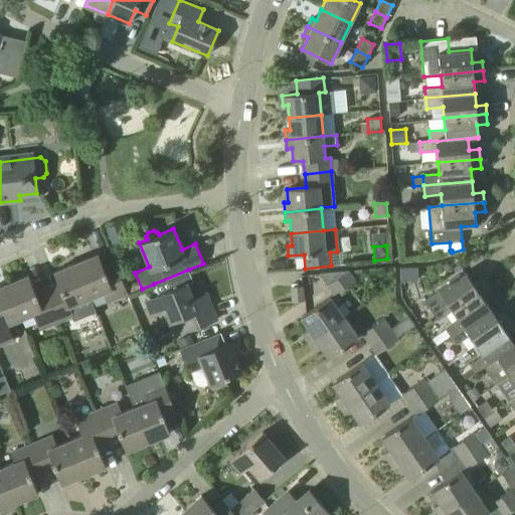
[(76,263),(91,298),(103,293),(107,303),(128,294),(115,262),(103,267),(98,253),(76,263)]
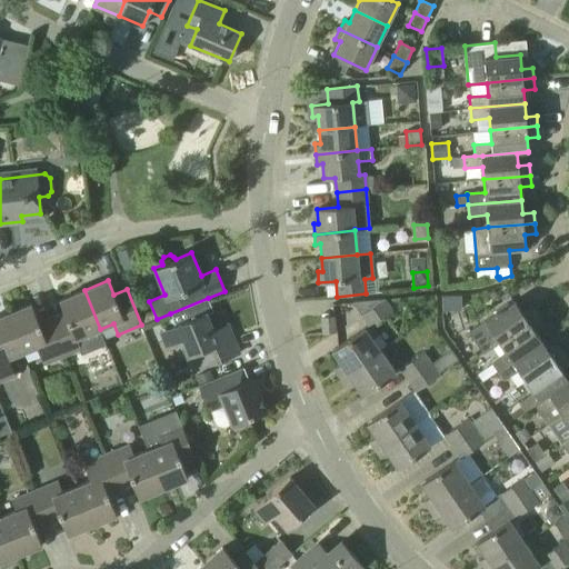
[(86,335),(100,329),(85,290),(60,300),(65,311),(51,316),(67,355),(90,346),(86,335)]
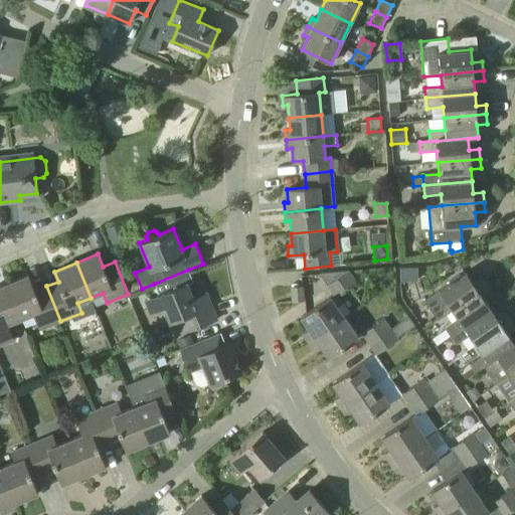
[(154,284),(158,294),(143,300),(150,317),(165,311),(170,323),(179,320),(184,333),(217,320),(211,304),(206,293),(193,299),(187,285),(193,282),(188,270),(154,284)]
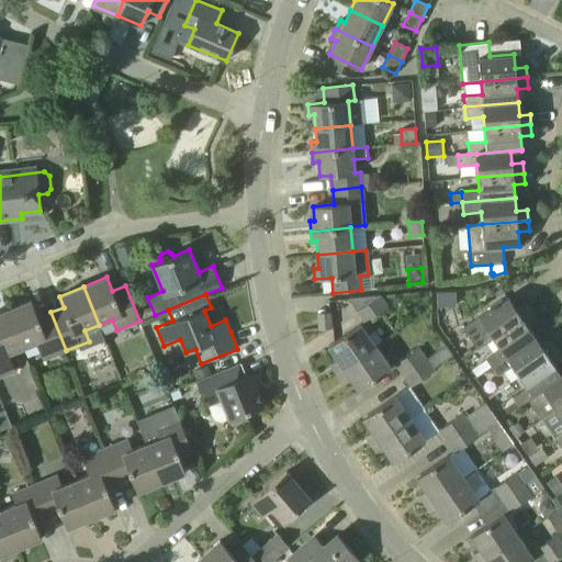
[(448,308),(452,302),(452,294),(438,294),(438,308),(448,308)]
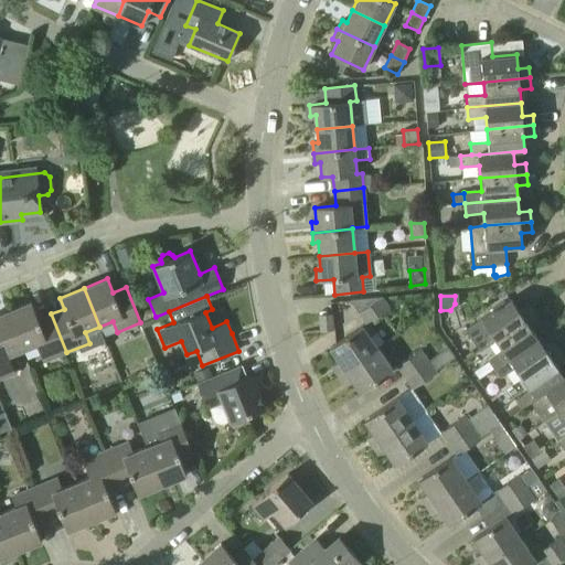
[(382,297),(350,300),(368,324),(390,309),(382,297)]
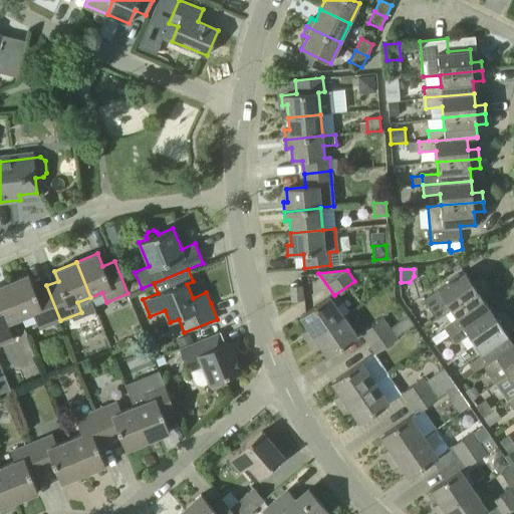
[(436,318),(449,309),(485,284),(480,276),(472,282),(465,271),(423,301),(436,318)]
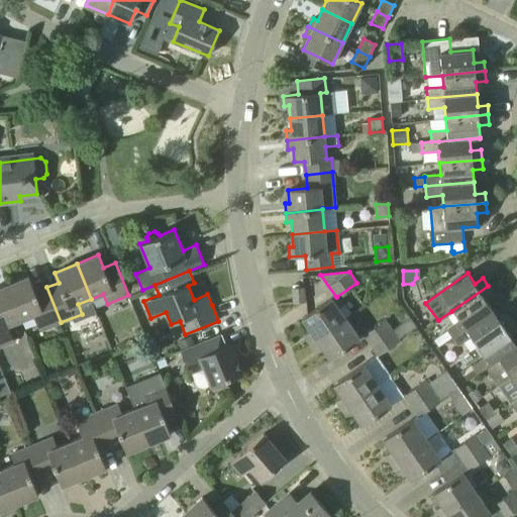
[(61,322),(46,287),(34,292),(28,277),(6,285),(20,320),(33,315),(40,331),(61,322)]
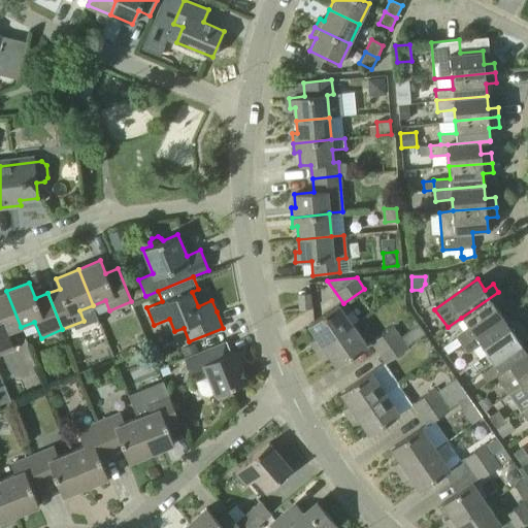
[(8,332),(21,327),(6,291),(0,293),(0,354),(14,349),(8,332)]
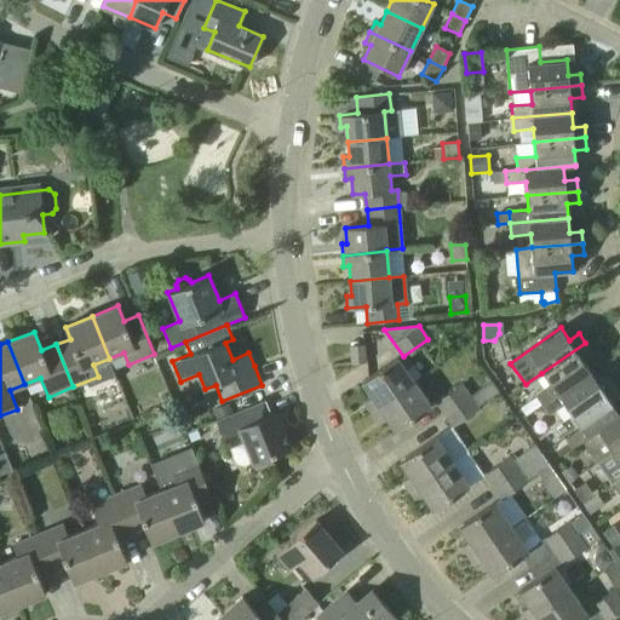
[(583,360),(592,352),(585,343),(541,373),(549,383),(533,394),(540,405),(590,371),(583,360)]
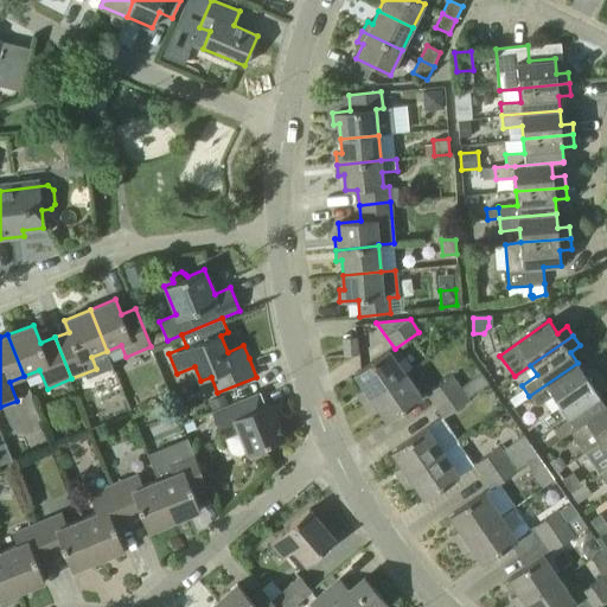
[(344,339),(345,356),(358,355),(356,337),(344,339)]
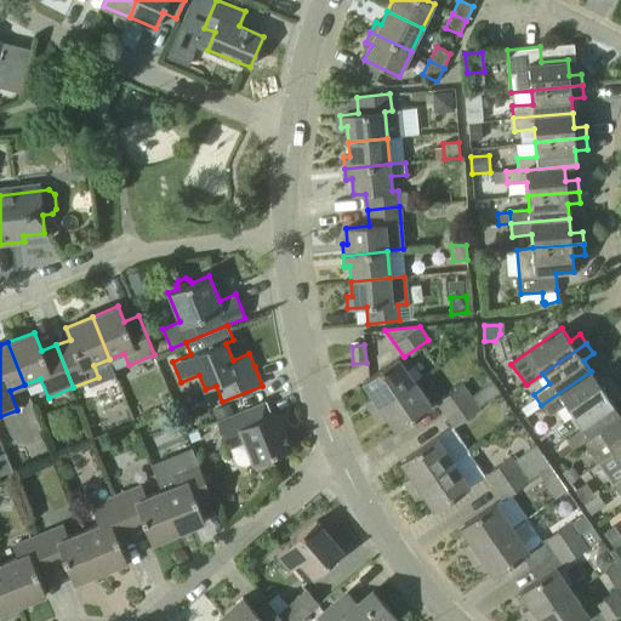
[(371,411),(415,382),(398,358),(363,382),(372,397),(365,403),(371,411)]
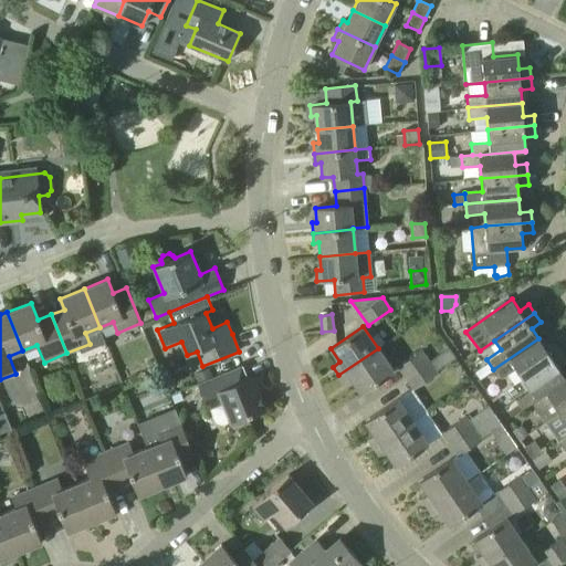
[(513,366),(522,378),(562,352),(556,344),(547,350),(538,338),(493,369),(499,377),(513,366)]
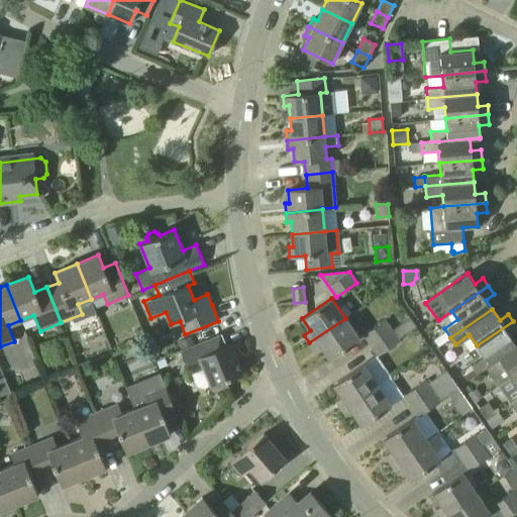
[(345,318),(309,342),(315,350),(321,346),(330,359),(359,339),(345,318)]
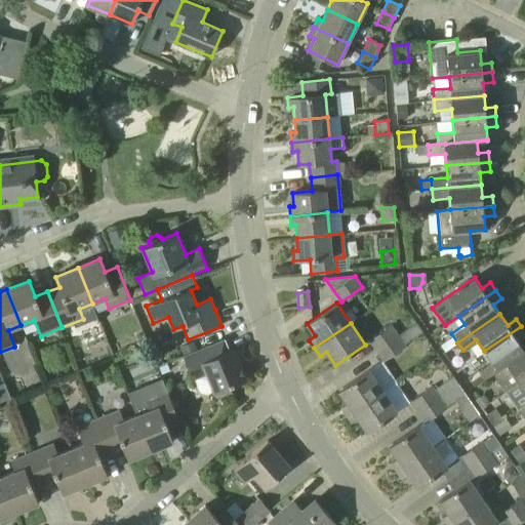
[(405,346),(404,346),(423,332),(416,323),(398,336),(398,335),(376,351),(384,361),(405,346)]
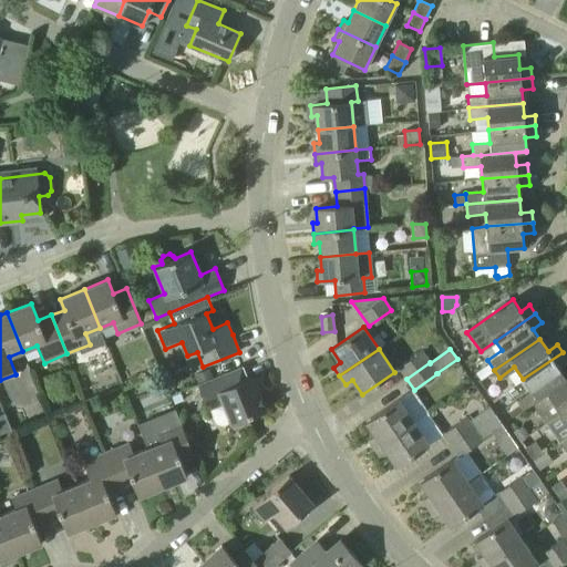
[(406,379),(430,362),(421,351),(399,367),(406,379)]
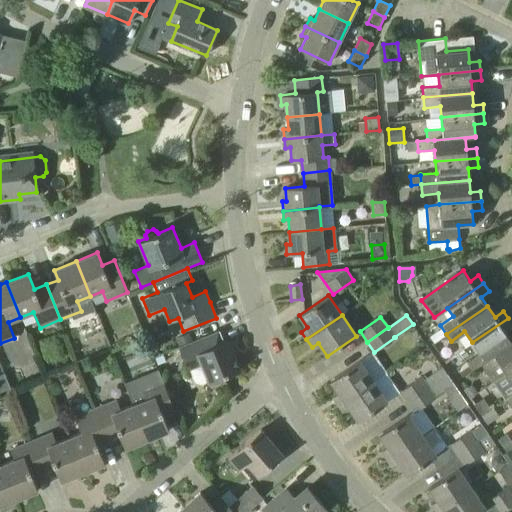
[(471,370),(480,364),(511,342),(505,332),(511,327),(511,324),(508,318),(472,342),(479,353),(466,363),(471,370)]
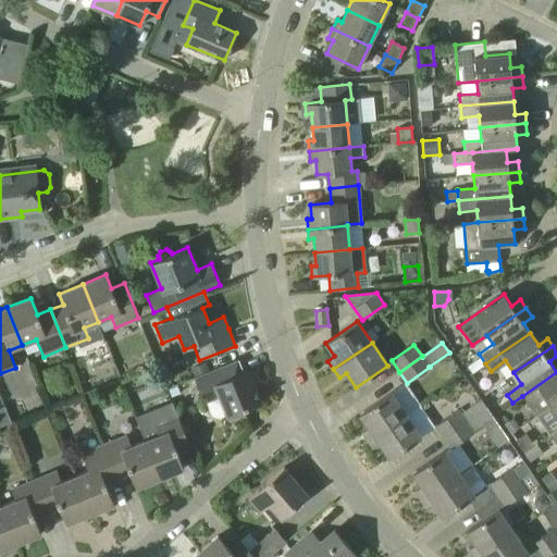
[(220,395),(227,415),(260,403),(248,371),(243,373),(237,360),(196,376),(206,401),(220,395)]
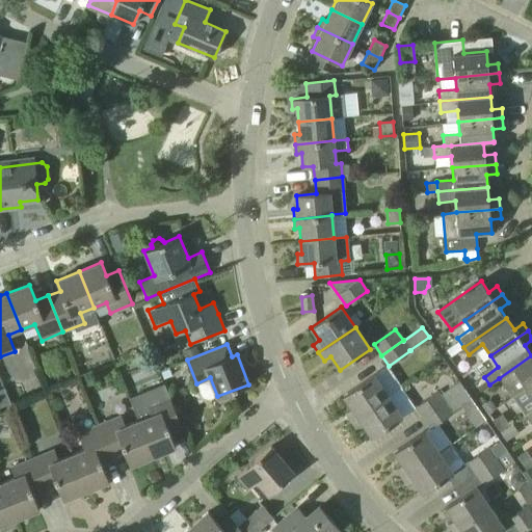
[(512,396),(531,381),(531,354),(531,355),(499,378),(512,396)]
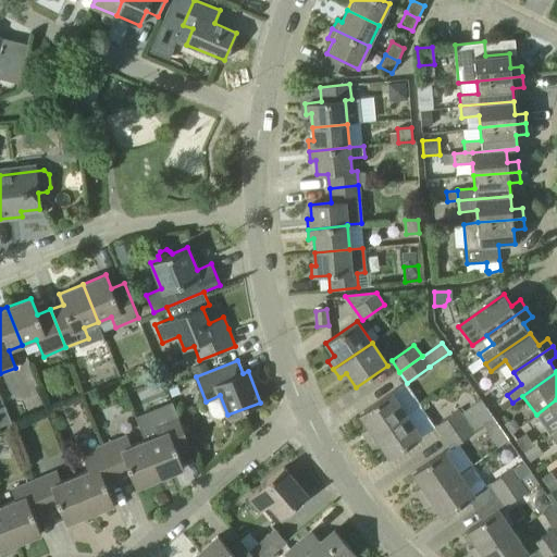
[(368,441),(406,415),(392,393),(359,415),(369,428),(362,432),(368,441)]
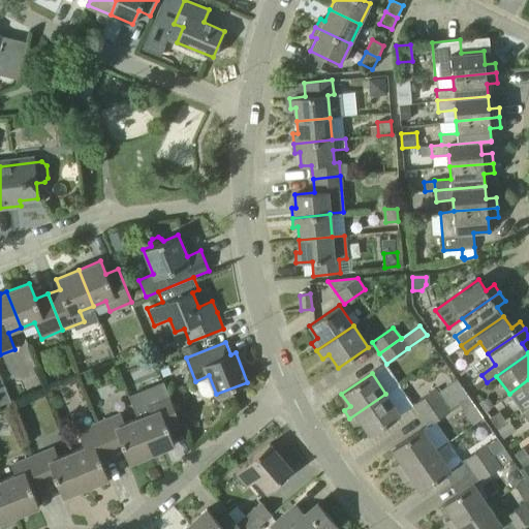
[(487,382),(481,375),(471,381),(477,390),(487,382)]
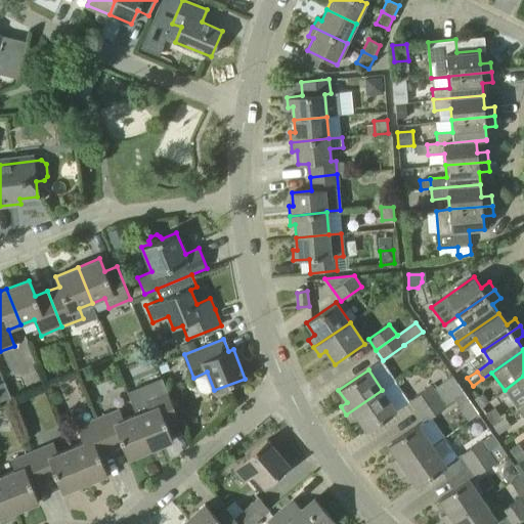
[(417,411),(457,383),(452,376),(433,389),(431,386),(409,401),(417,411)]
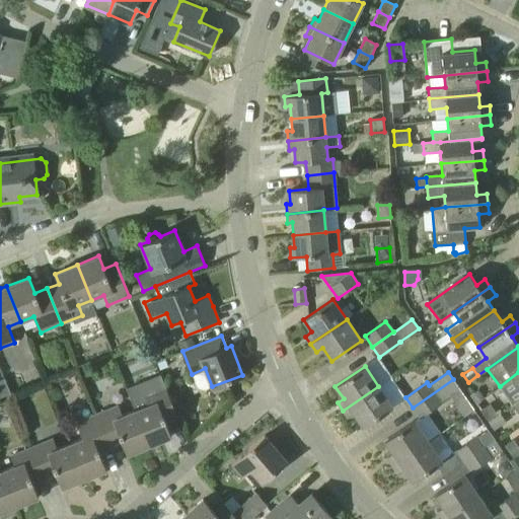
[(512,403),(518,398),(518,372),(500,386),(512,403)]
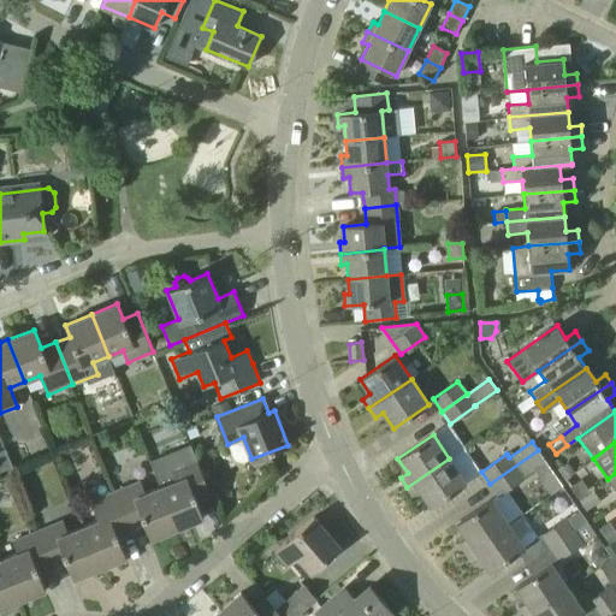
[(5,450),(0,451),(0,472),(11,468),(5,450)]
